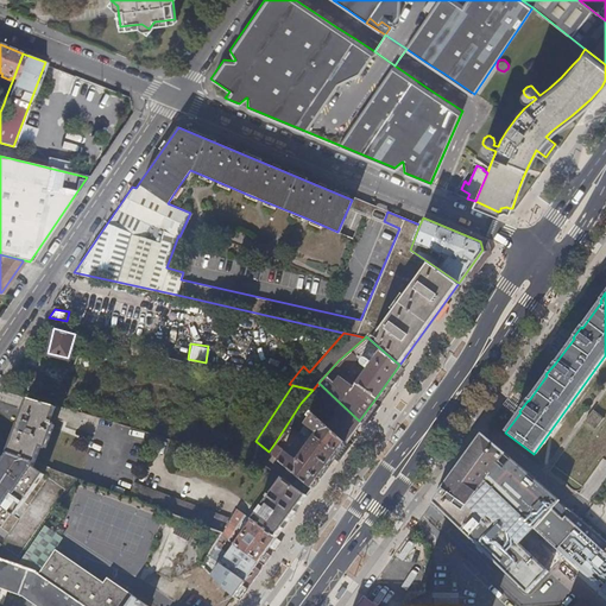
[(55,405),(29,397),(8,450),(35,460),(40,446),(45,447),(54,424),(52,423),(52,422),(49,420),(55,405)]
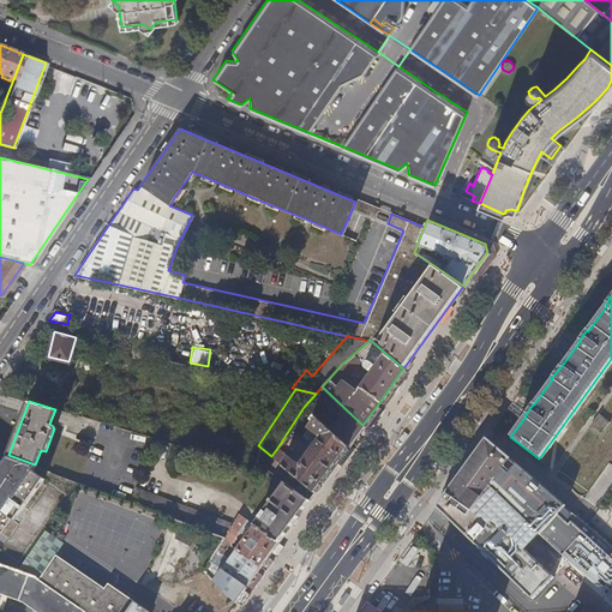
[(382,409),(377,406),(363,425),(369,429),(382,409)]
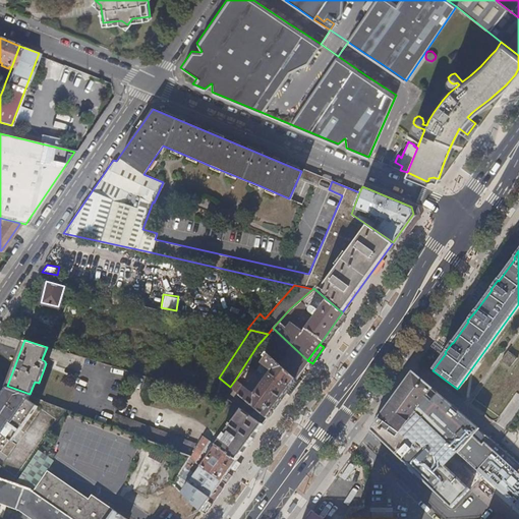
[(253,393),(235,380),(230,387),(267,416),(285,392),(294,379),(279,364),(257,345),(246,362),(262,373),(262,378),(264,379),(262,381),(260,380),(256,385),(258,386),(255,390),(256,393),(253,393)]
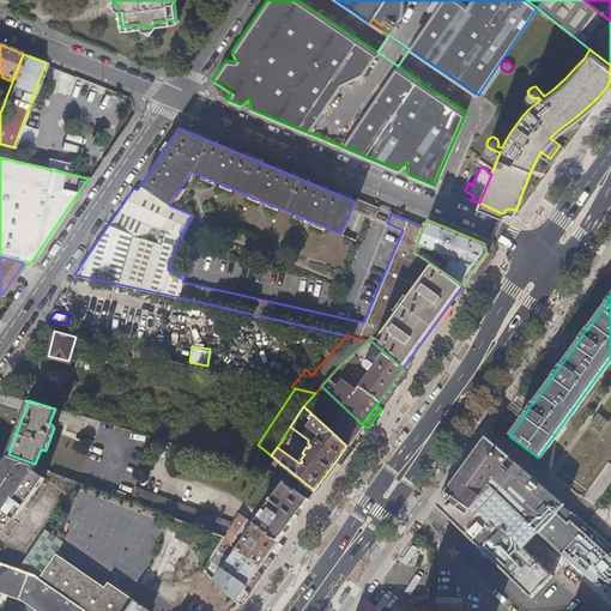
[(346,446),(362,424),(343,406),(337,412),(339,415),(328,429),(346,446)]
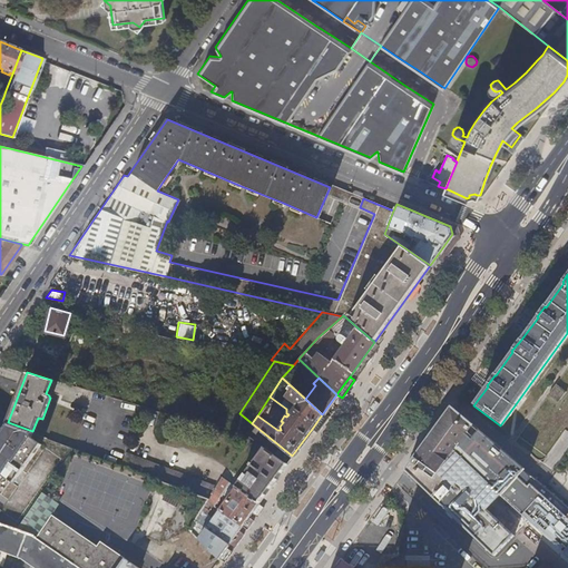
[(554,382),(546,393),(557,400),(565,389),(554,382)]
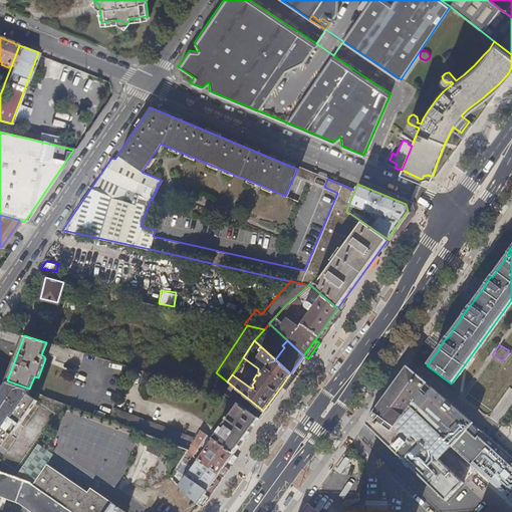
[(507,498),(511,492),(511,457),(406,365),(364,423),(391,449),(450,505),(451,503),(447,499),(453,493),(463,482),(438,459),(411,434),(402,433),(395,426),(408,408),(450,446),(507,498)]
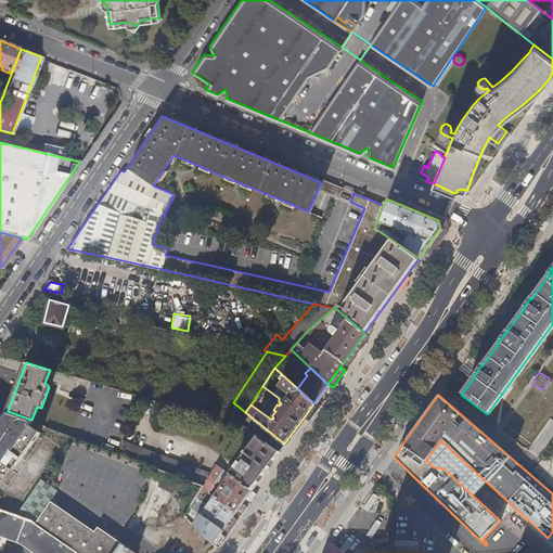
[(318,407),(313,403),(304,418),(308,421),(318,407)]
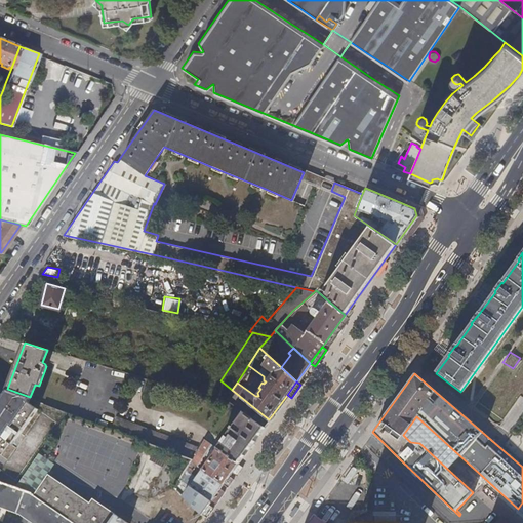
[(30,397),(7,389),(0,398),(0,454),(1,455),(9,443),(12,445),(38,408),(29,402),(30,398),(30,397)]
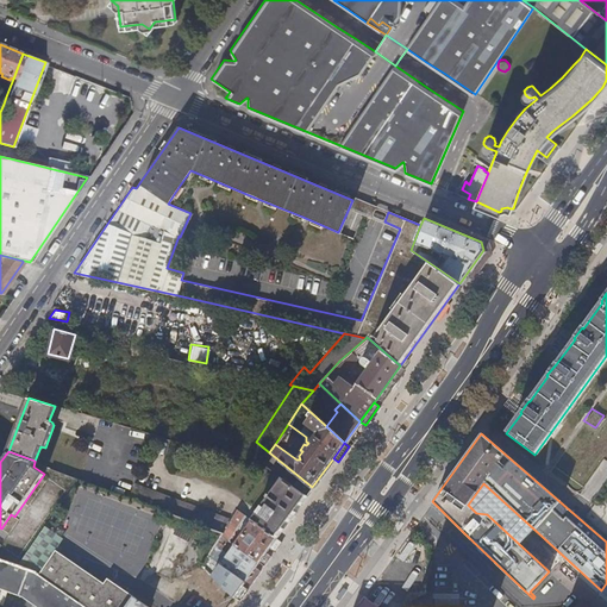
[(305,496),(306,495),(282,477),(281,479),(305,496)]
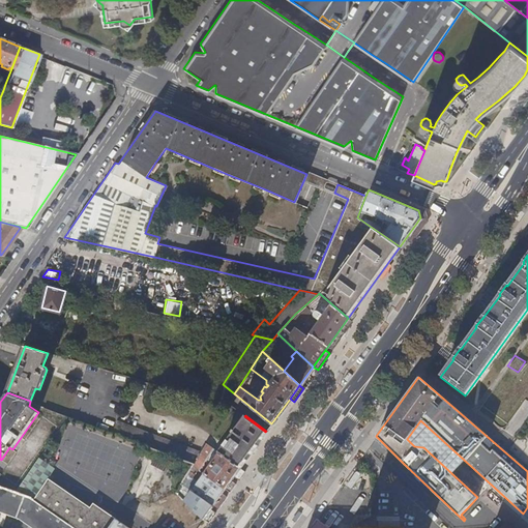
[(265,432),(244,416),(218,452),(239,468),(265,432)]
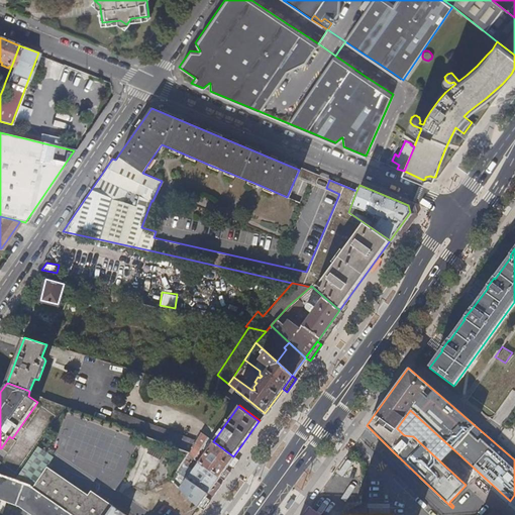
[(113,410),(108,421),(172,445),(180,434),(113,410)]
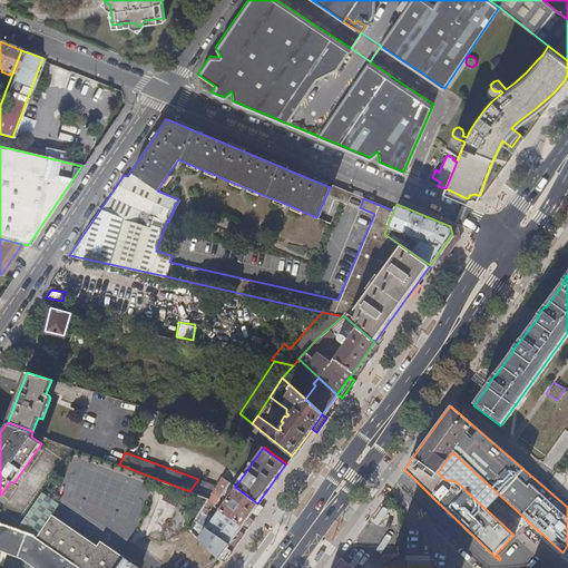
[(486,509),(499,495),(452,452),(438,472),(446,480),(456,481),(486,509)]
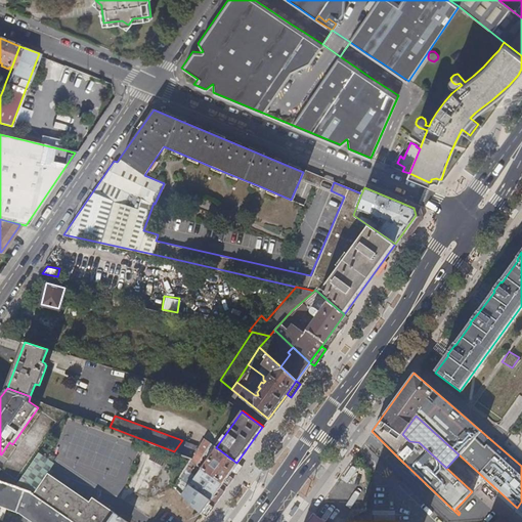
[(198,446),(182,440),(174,451),(191,458),(189,460),(192,462),(196,464),(206,449),(212,453),(201,468),(221,483),(227,475),(230,471),(236,463),(216,447),(203,438),(198,446)]
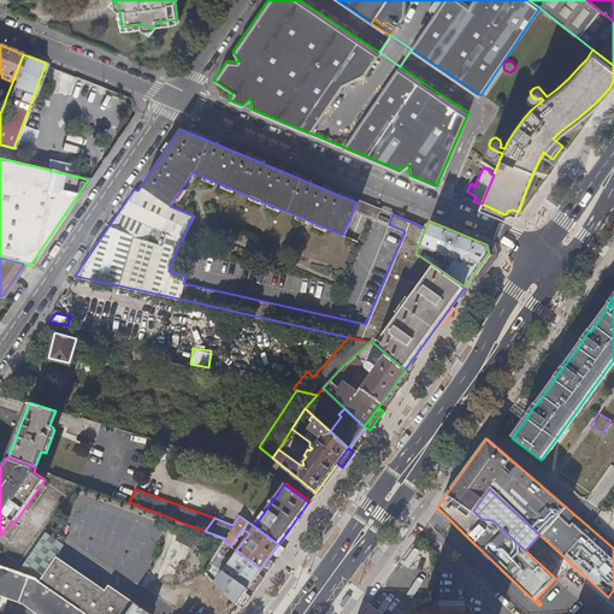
[(283,548),(278,544),(271,554),(276,558),(283,548)]
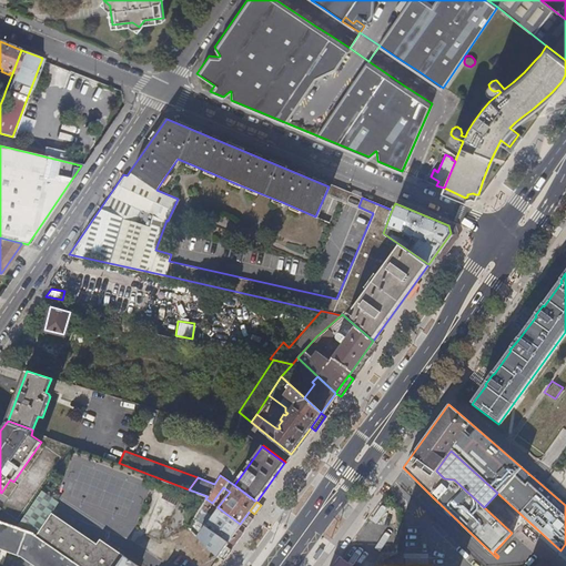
[(205,505),(203,503),(196,513),(202,516),(209,507),(205,505)]
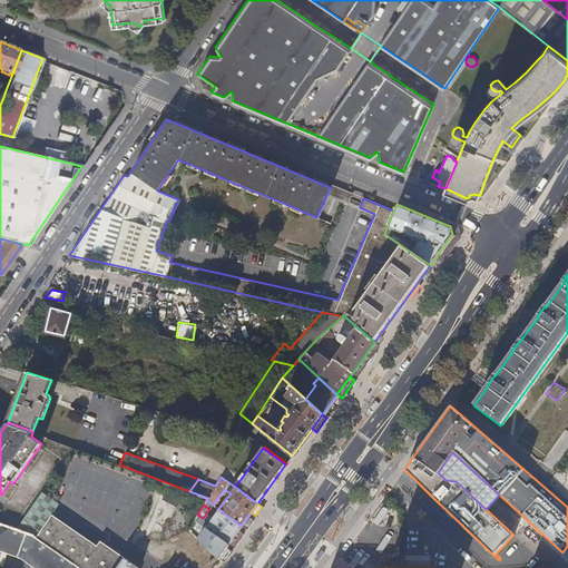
[(203,518),(197,515),(194,519),(227,545),(237,530),(241,526),(218,509),(208,522),(203,518)]
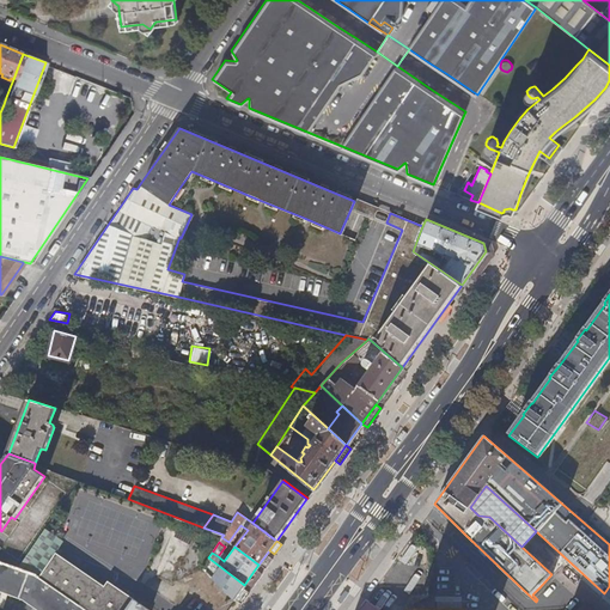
[(56,553),(40,578),(85,609),(124,609),(133,598),(109,580),(105,586),(56,553)]
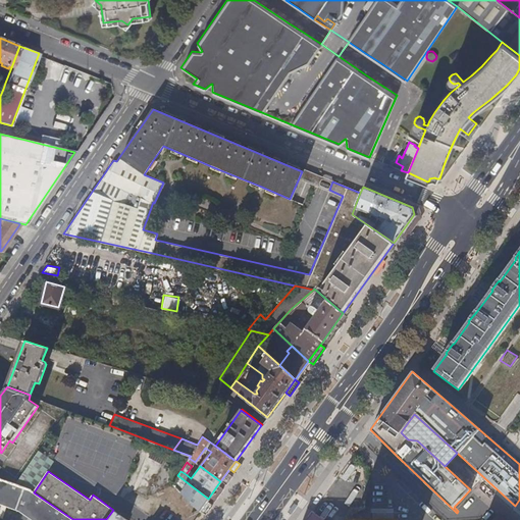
[(230,476),(226,473),(220,481),(224,484),(230,476)]
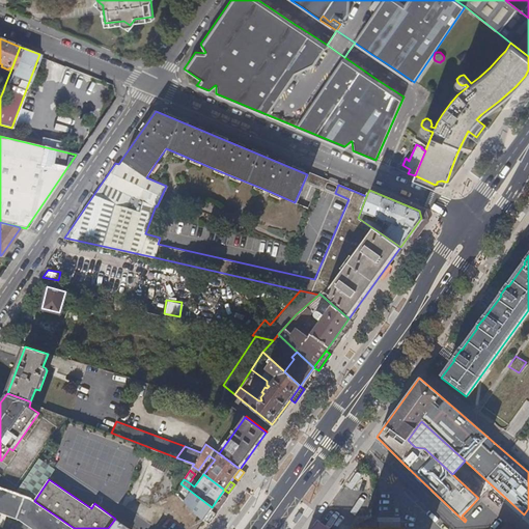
[(212,507),(181,483),(175,493),(203,520),(212,507)]
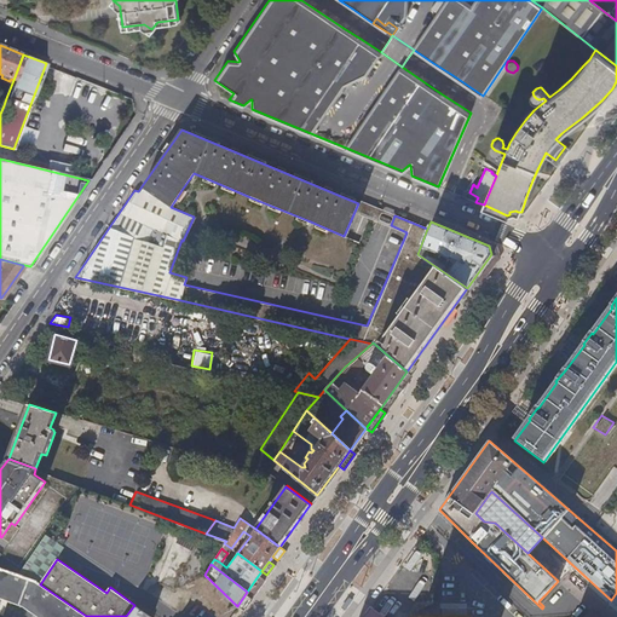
[(0,598),(22,606),(39,616),(86,616),(40,584),(35,581),(0,568),(0,598)]
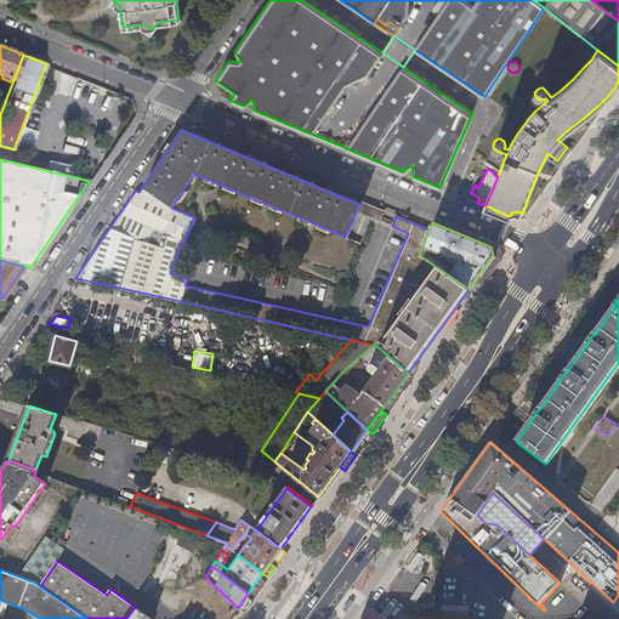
[(259,578),(248,594),(253,597),(263,581),(259,578)]
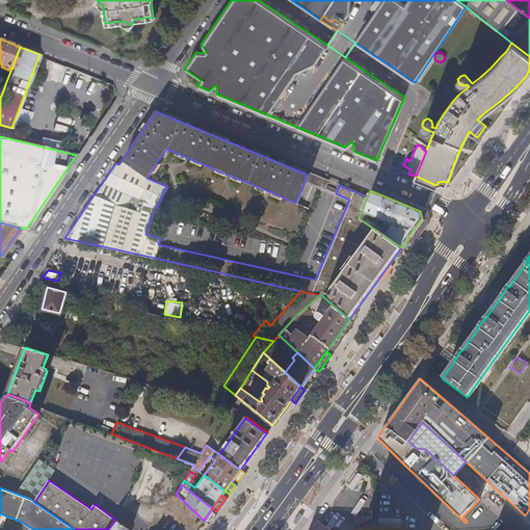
[(128,529),(129,529),(115,520),(108,529),(128,529)]
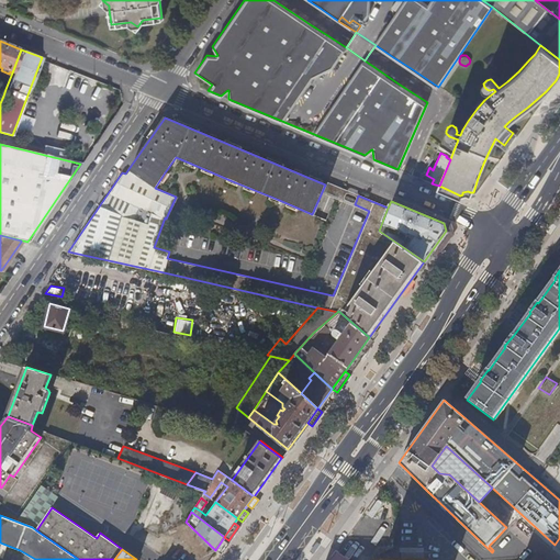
[(349,559),(335,549),(327,559),(349,559)]
